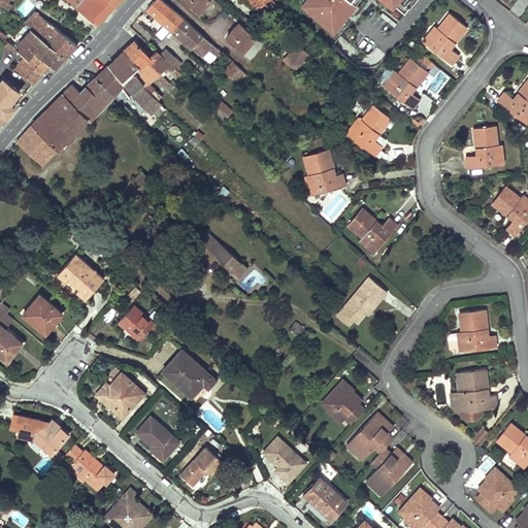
[(0,0),(0,4),(7,10),(12,5),(6,0),(0,0)]
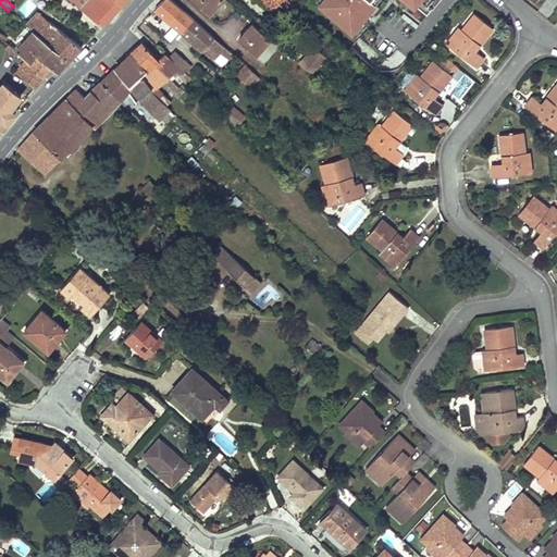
[(27,0),(26,0),(16,13),(25,20),(36,7),(27,0)]
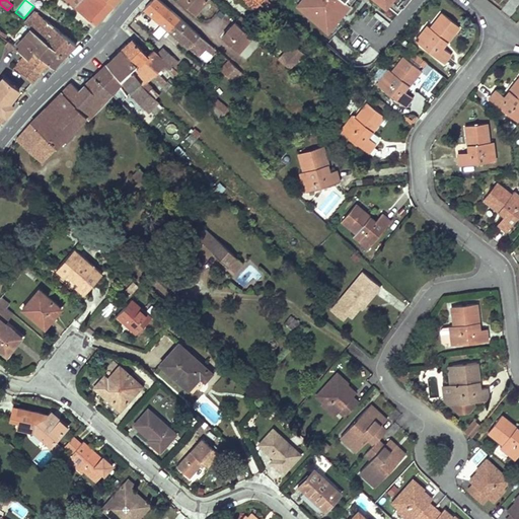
[(107,0),(82,0),(75,9),(95,24),(115,5),(107,0)]
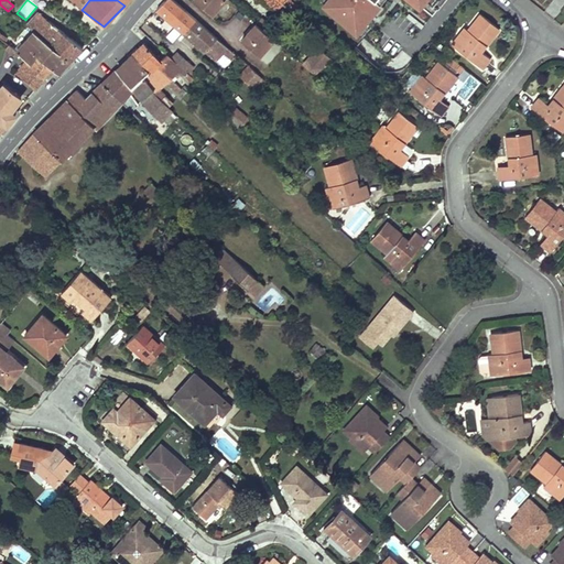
[(196,20),(173,0),(164,0),(156,9),(183,33),(196,20)]
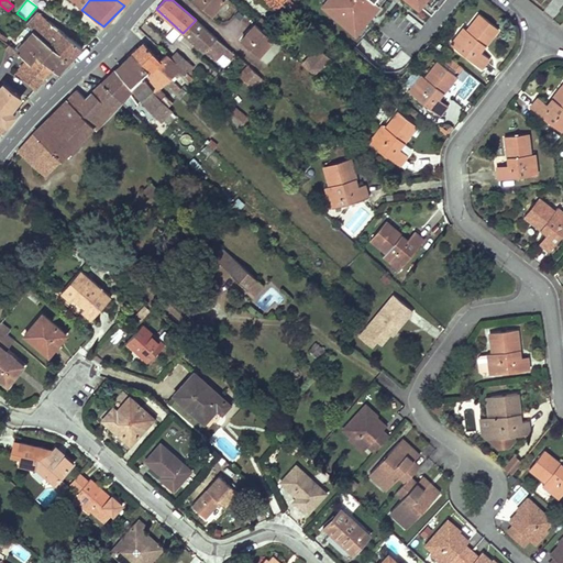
[(195,0),(211,14),(223,0),(195,0)]
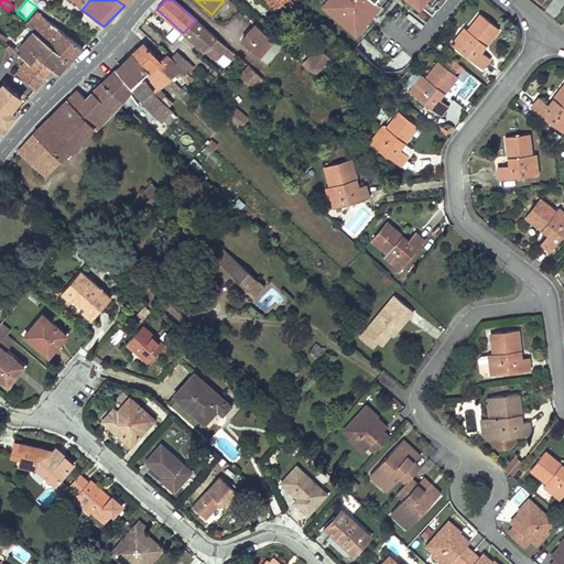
[(255,0),(257,1),(258,0),(260,0),(270,8),(273,3),(280,9),(283,3),(292,13),(297,6),(292,0),(255,0)]
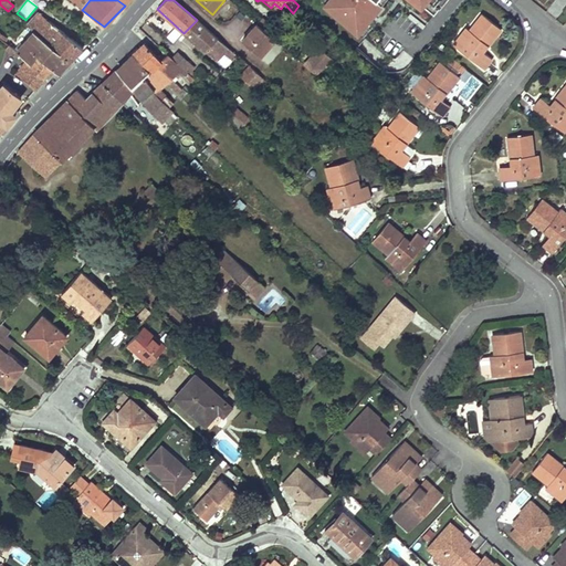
[(327,0),(326,2),(324,6),(356,32),(367,20),(374,12),(381,3),(383,0),(415,0),(423,7),(428,0),(429,0),(440,8),(446,0),(327,0)]
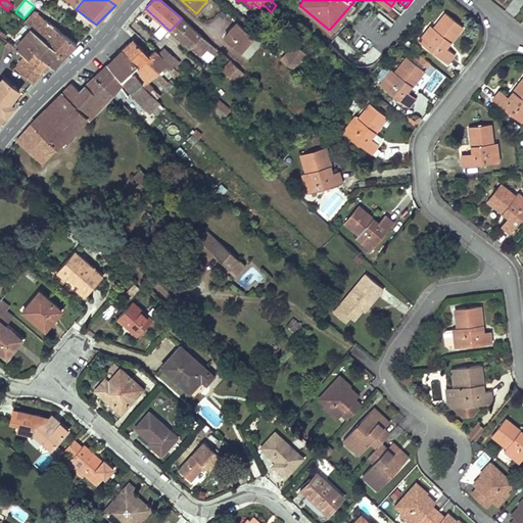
[(407,7),(396,0),(395,0),(391,6),(400,14),(407,7)]
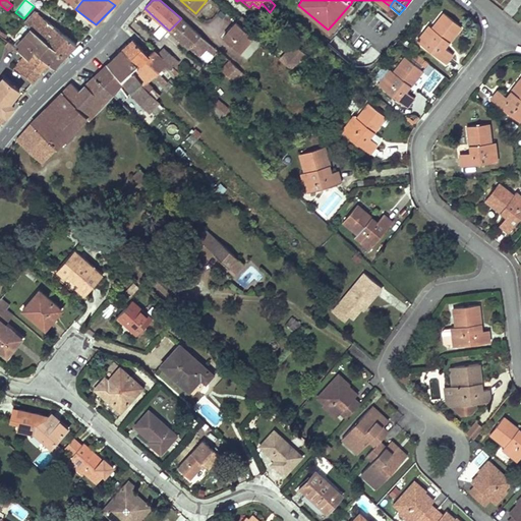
[(347,14),(355,6),(351,3),(344,11),(347,14)]
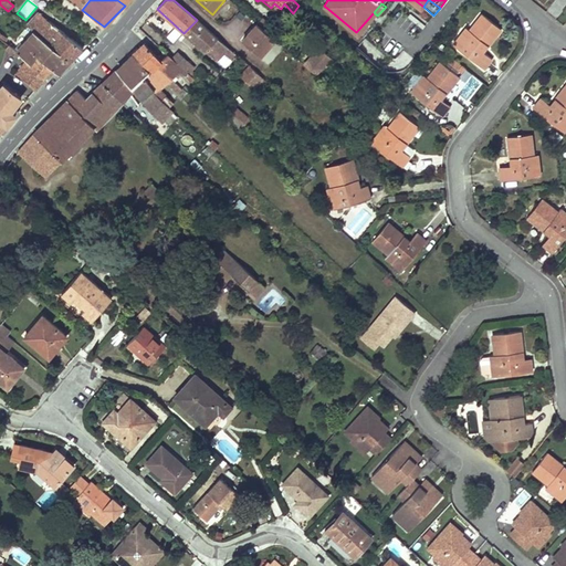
[(45,18),(83,49),(88,43),(51,11),(45,18)]
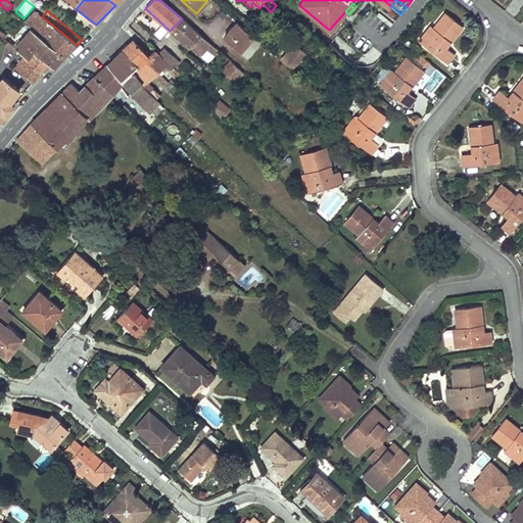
[(29,22),(34,27),(42,16),(36,11),(27,20),(29,22)]
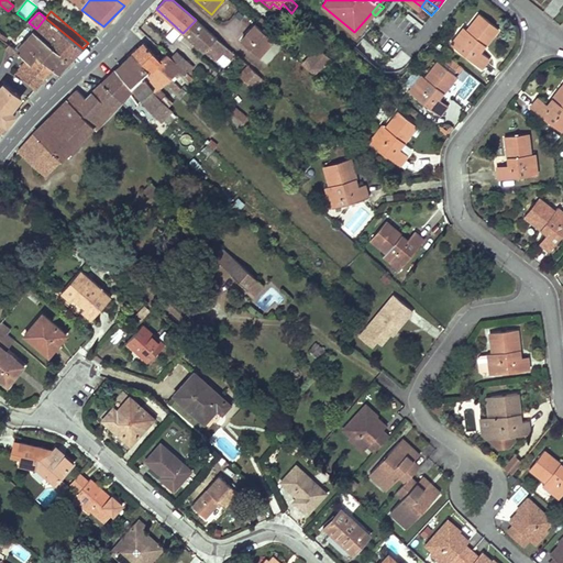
[(485,46),(498,30),(479,14),(466,30),(464,28),(450,44),(481,69),(489,58),(481,52),(477,48),(482,43),(485,46)]
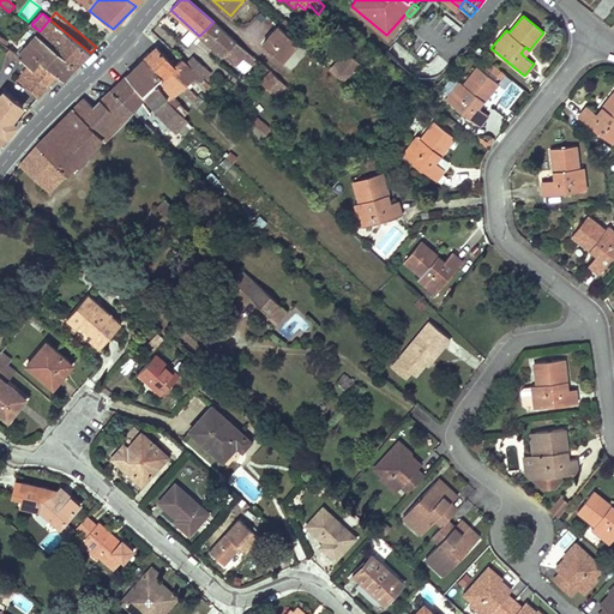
[(36,34),(77,66),(90,53),(49,19),(40,31),(34,26),(31,30),(36,34)]
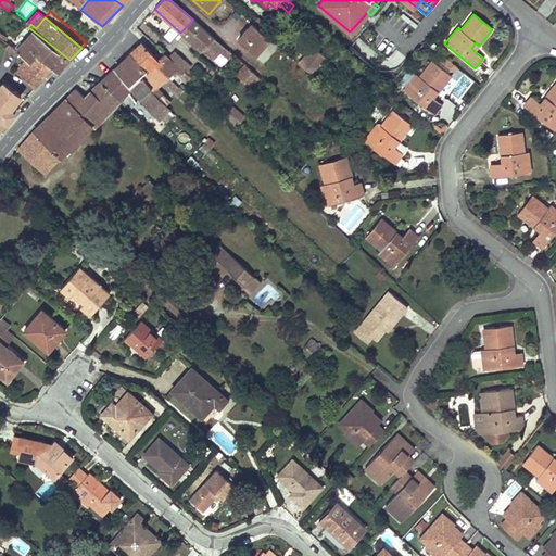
[(230,52),(193,20),(180,33),(202,51),(204,49),(222,64),(230,52)]
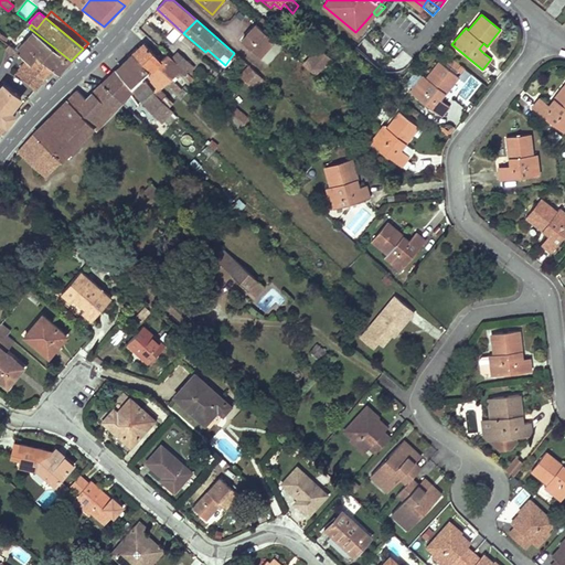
[(361,35),(371,23),(366,20),(355,32),(361,35)]
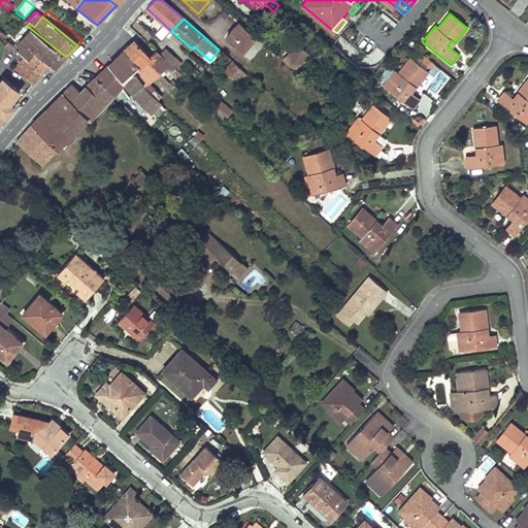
[(254,35),(239,23),(226,38),(243,52),(256,37),(254,35)]
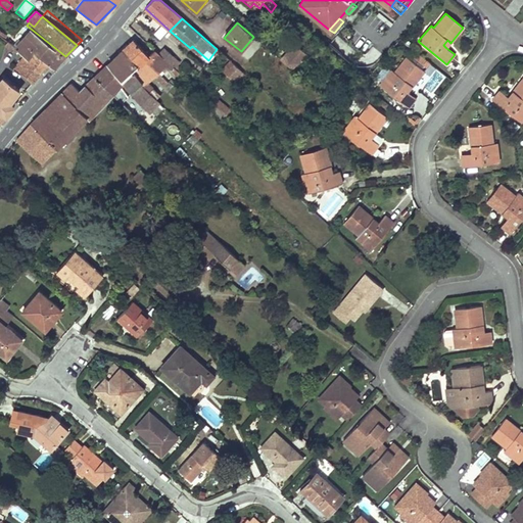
[(31,29),(15,48),(25,55),(28,57),(33,51),(48,63),(54,67),(65,56),(31,29)]
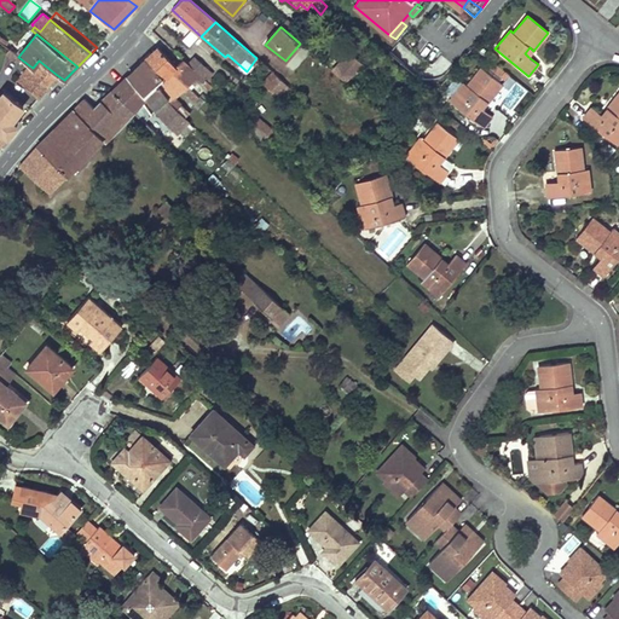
[(174,67),(157,47),(145,58),(177,96),(183,91),(198,106),(206,98),(202,93),(197,98),(186,87),(169,71),(174,67)]
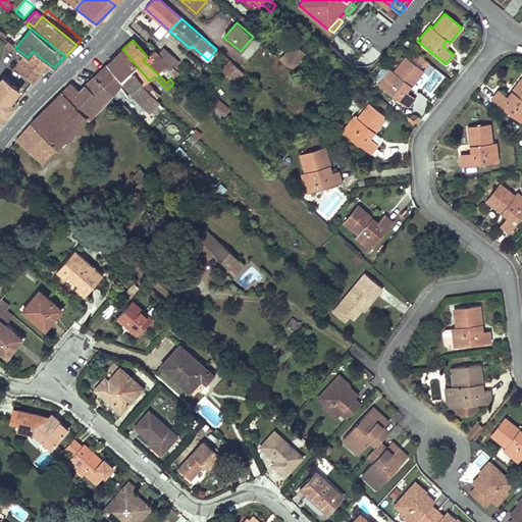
[(149,81),(122,49),(107,64),(120,83),(128,94),(139,83),(143,87),(149,81)]
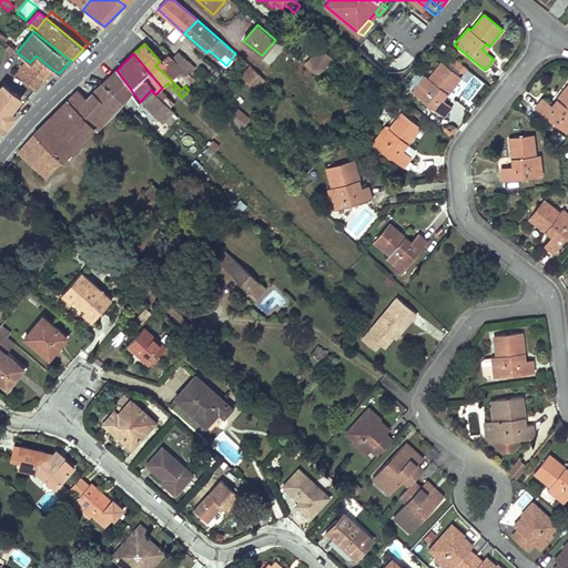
[(194,79),(166,54),(160,61),(155,66),(171,80),(180,71),(192,81),(194,79)]
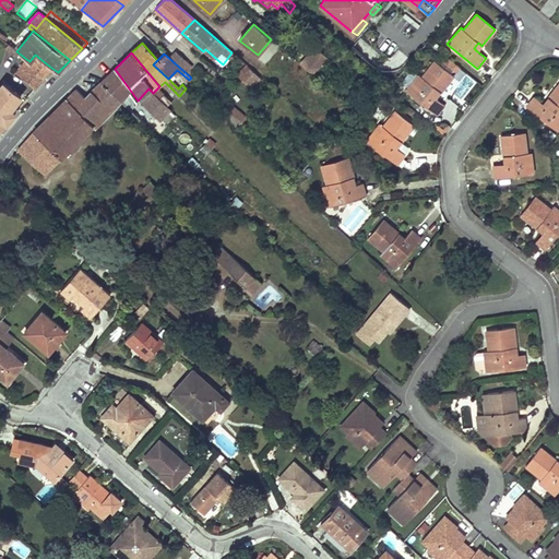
[(26,59),(15,72),(35,87),(51,68),(35,55),(30,61),(26,59)]
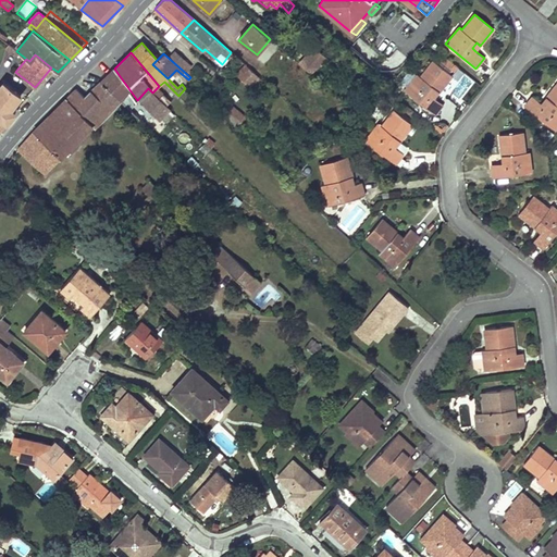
[(438,91),(452,76),(433,61),(421,76),(418,74),(405,91),(434,115),(443,104),(434,98),(431,96),(436,89),(438,91)]
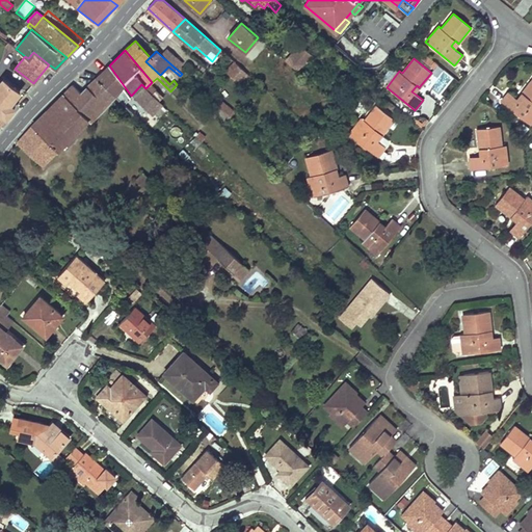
[(240,68),(235,62),(227,72),(239,83),(247,75),(240,68)]
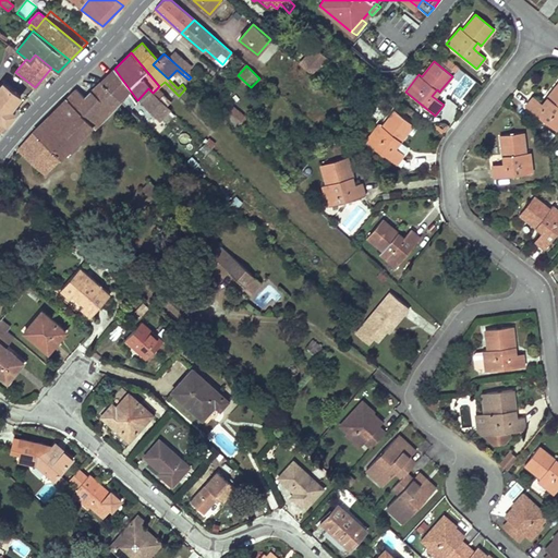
[(129,88),(114,69),(101,82),(120,101),(129,88)]
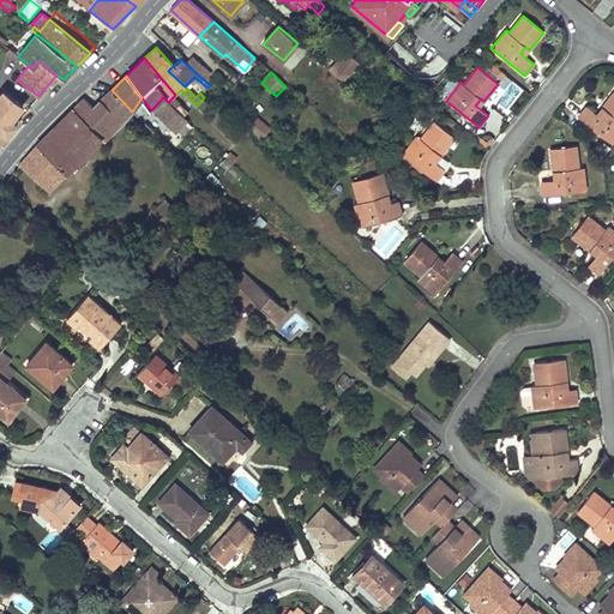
[(84,98),(73,109),(102,139),(104,140),(132,112),(112,90),(92,107),(84,98)]
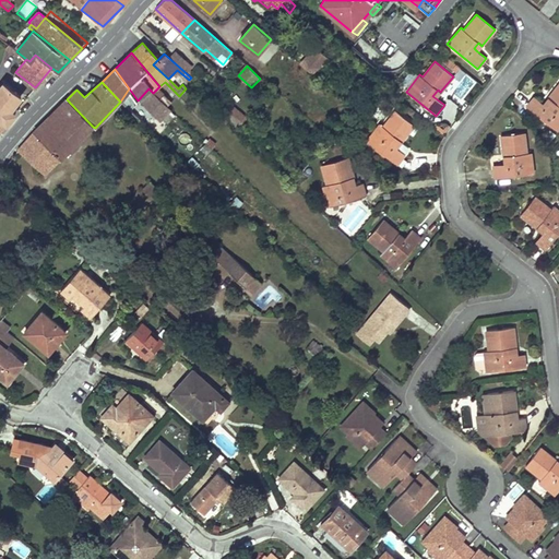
[(3,83),(0,86),(0,132),(15,113),(10,109),(21,96),(3,83)]
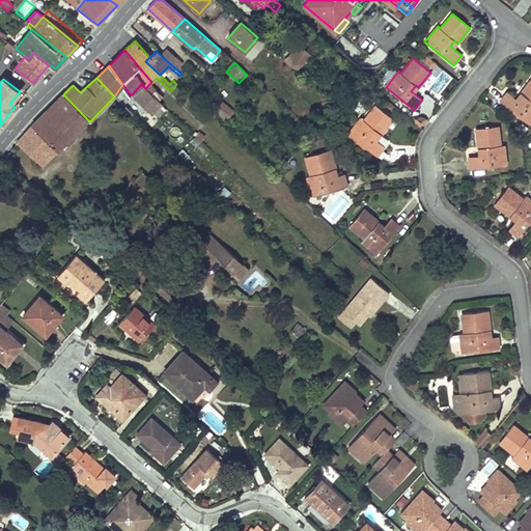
[(530,79),(521,92),(524,94),(519,101),(516,99),(508,91),(500,102),(529,124),(530,122),(530,79)]
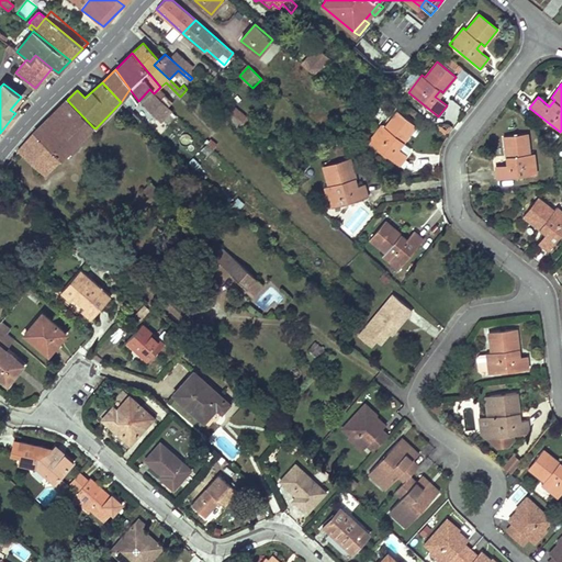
[(149,89),(138,101),(159,122),(170,111),(154,93),(149,89)]
